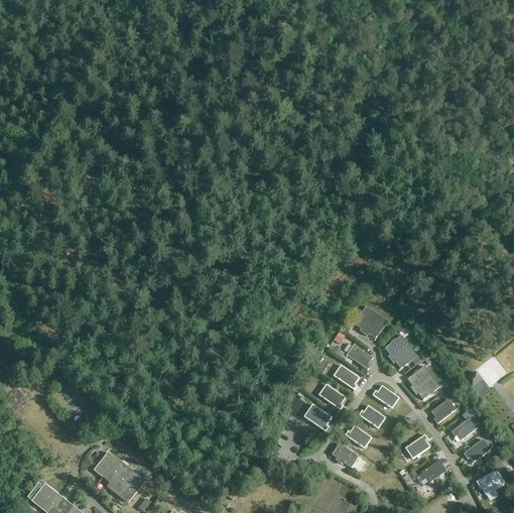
[(385,321),(363,305),(352,324),(358,328),(356,331),(365,337),(367,333),(373,337),(385,321)]
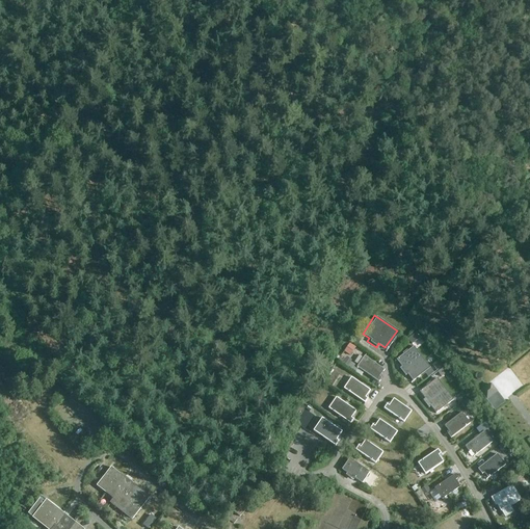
[(428,366),(412,344),(394,358),(400,365),(397,366),(403,374),(406,372),(411,378),(428,366)]
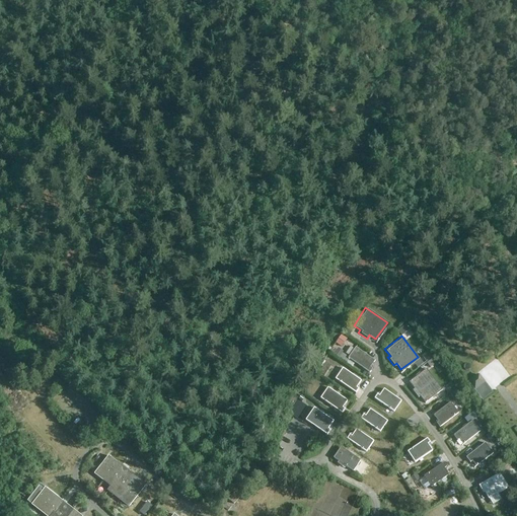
[(351,349),(355,339),(349,337),(346,347),(351,349)]
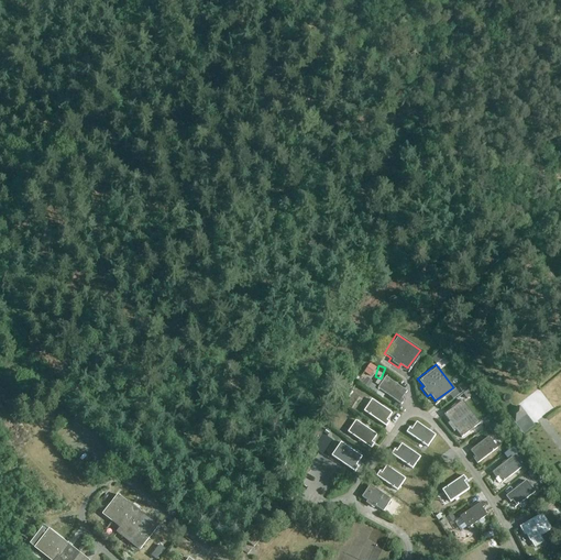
[(384,375),(376,387),(399,403),(403,398),(400,397),(405,390),(384,375)]
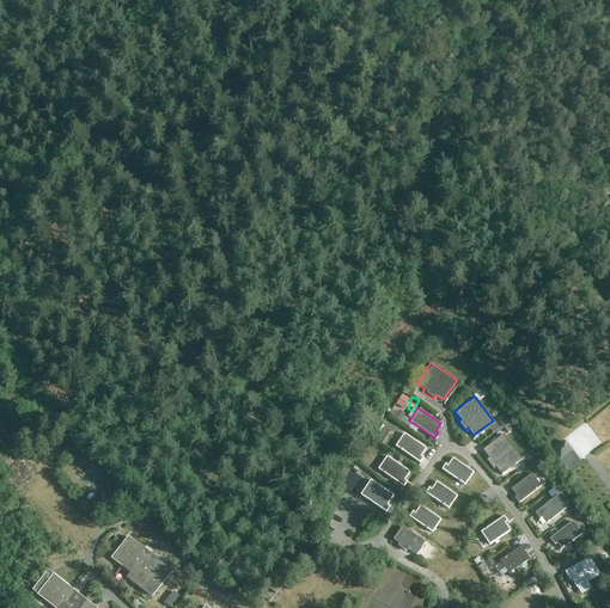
[(609,429),(595,437),(605,460),(609,458),(609,429)]
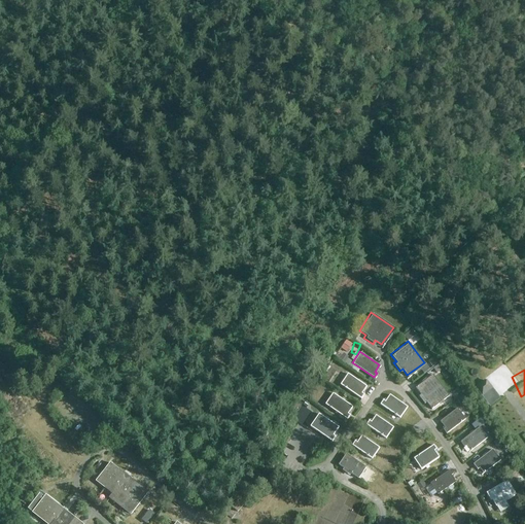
[(346,373),(339,383),(359,397),(362,393),(360,391),(364,385),(346,373)]
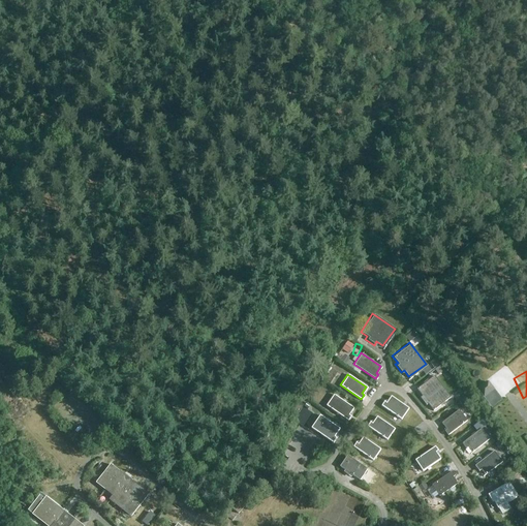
[(451,394),(434,374),(417,387),(423,394),(422,395),(427,402),(429,401),(433,407),(451,394)]
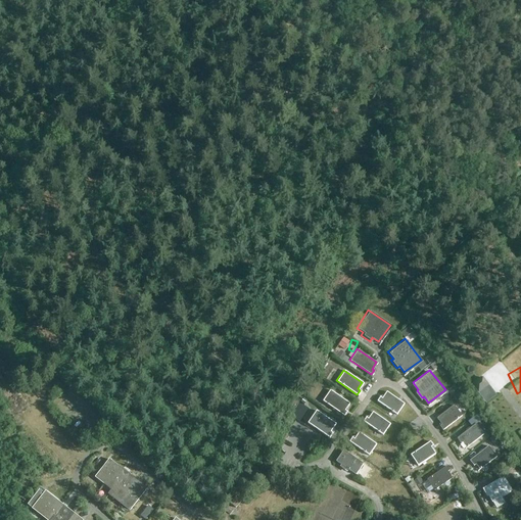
[(471,383),(476,390),(486,383),(480,376),(471,383)]
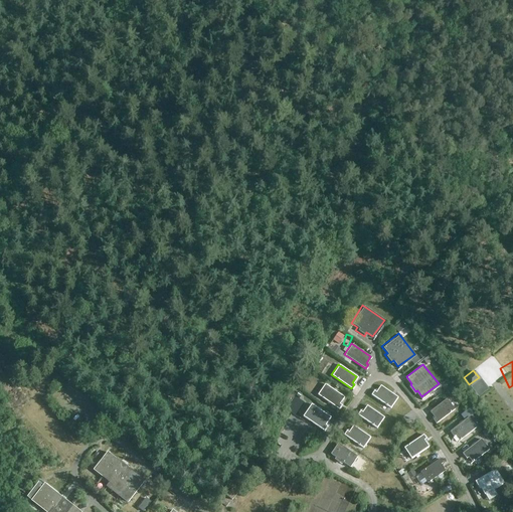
[(323,383),(317,394),(338,408),(340,404),(338,403),(343,396),(323,383)]
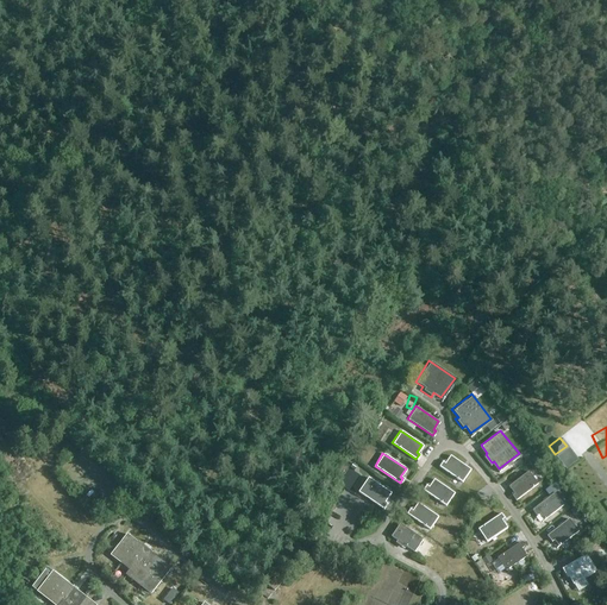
[(442,460),(438,465),(461,479),(468,467),(449,454),(444,461),(442,460)]
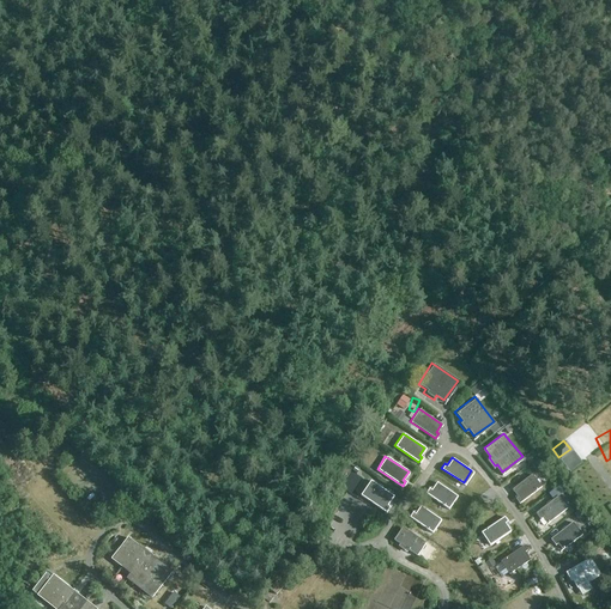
[(539,485),(530,473),(510,488),(516,495),(513,499),(516,503),(539,485)]
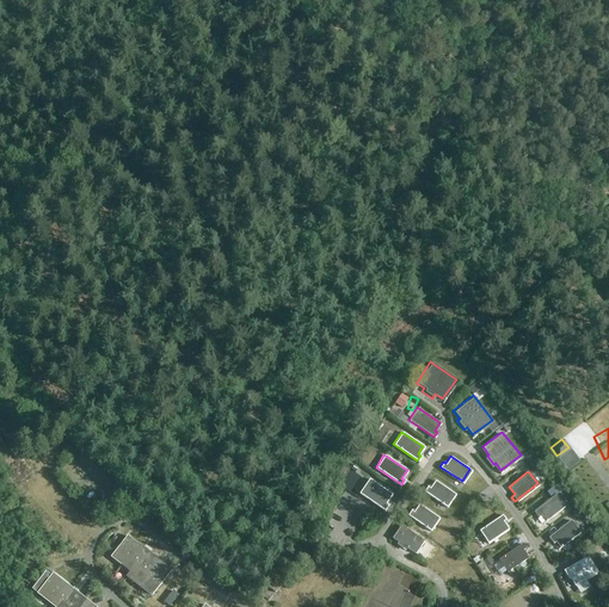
[(368,478),(358,493),(385,509),(388,505),(385,502),(392,493),(368,478)]
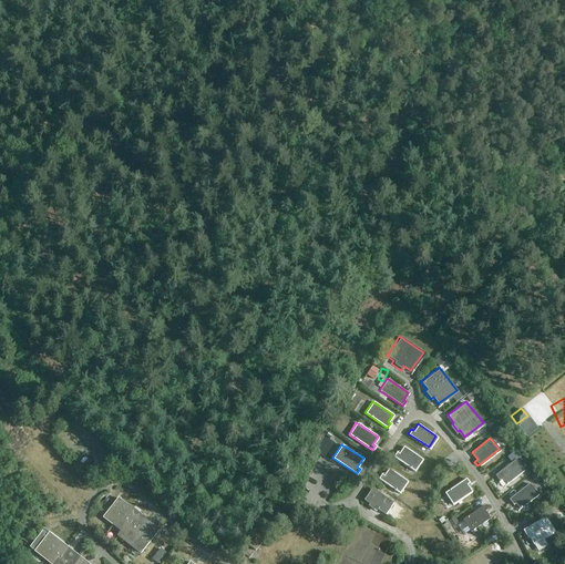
[(396,451),(392,457),(413,470),(421,458),(403,445),(399,453),(396,451)]
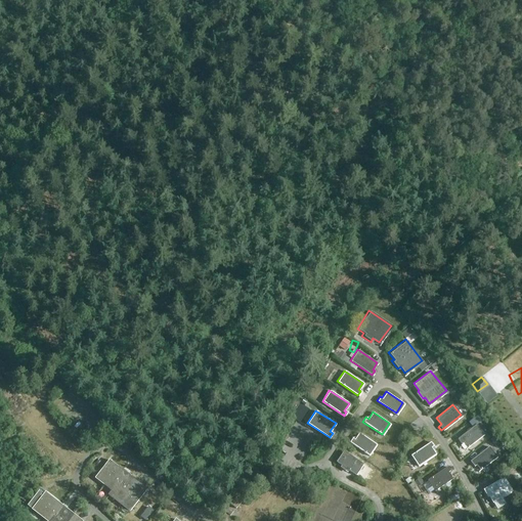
[(481,433),(474,424),(455,439),(460,443),(462,441),(466,446),(481,433)]
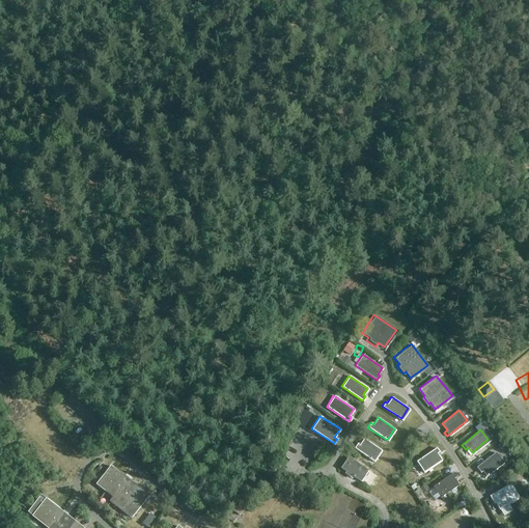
[(356,443),(353,447),(373,461),(381,449),(363,438),(359,444),(356,443)]
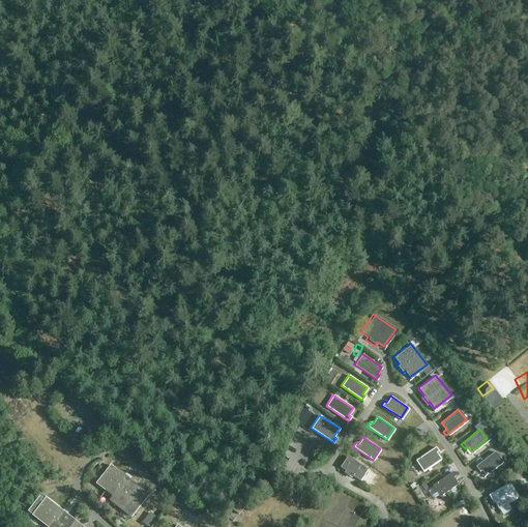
[(437,450),(434,446),(414,460),(421,471),(439,459),(435,452),(437,450)]
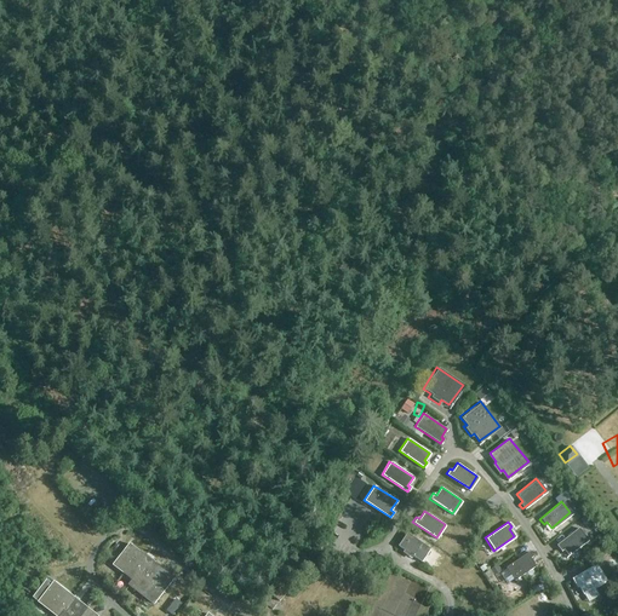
[(587,537),(577,527),(555,543),(560,550),(562,548),(567,553),(587,537)]
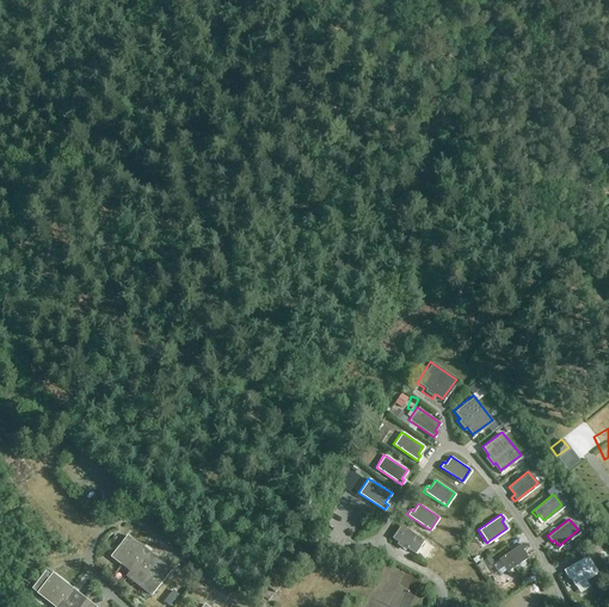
[(422,539),(399,525),(392,537),(413,551),(422,539)]
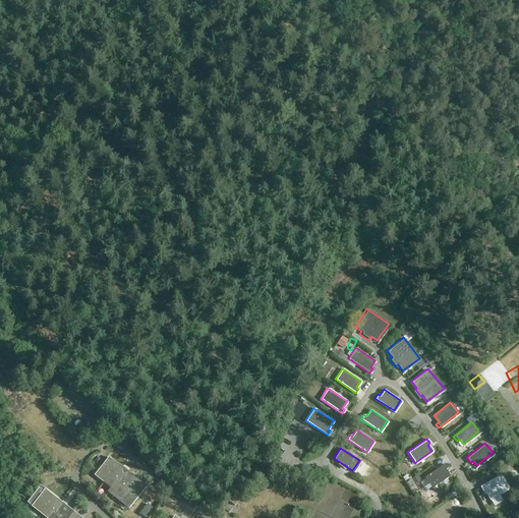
[(95,472),(103,478),(116,463),(107,456),(95,472)]
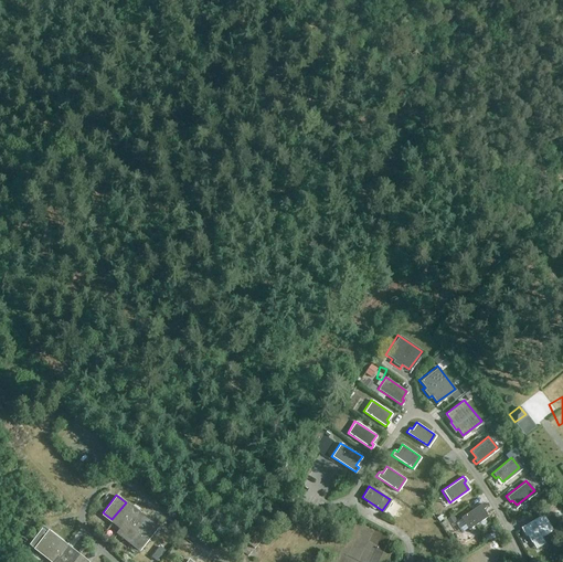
[(548,495),(541,499),(545,507),(553,501),(548,495)]
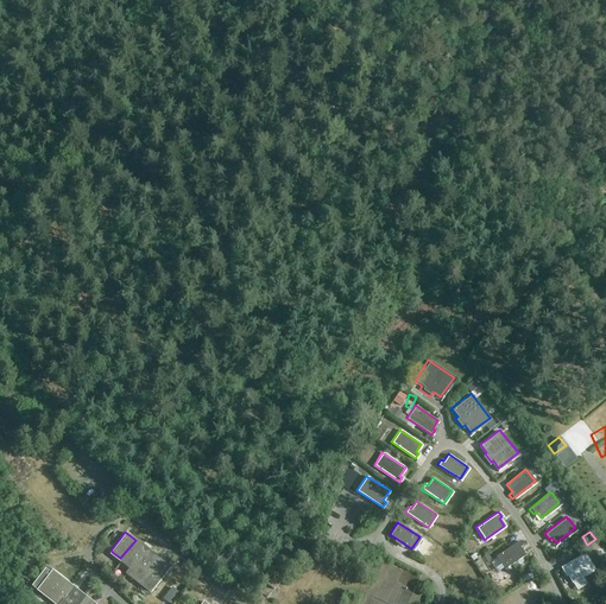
[(120,558),(130,566),(136,559),(138,560),(147,548),(136,540),(120,558)]
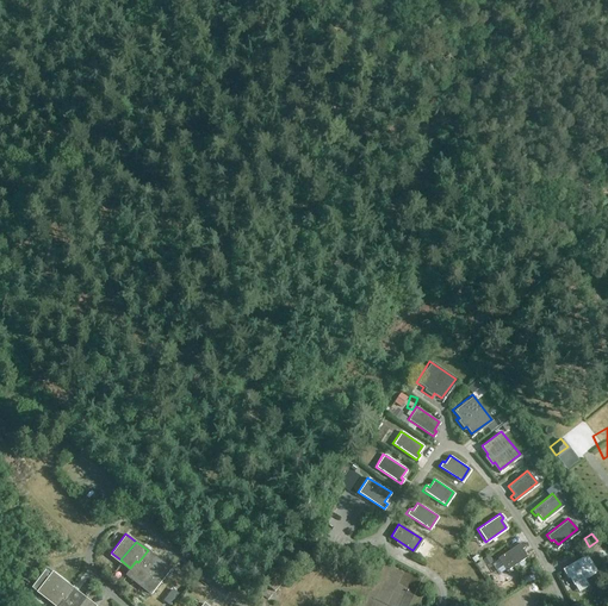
[(519,542),(496,558),(504,570),(526,556),(520,549),(522,548),(519,542)]
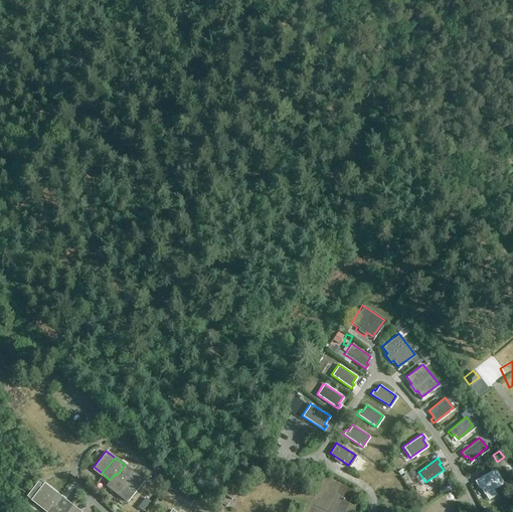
[(107,484),(118,493),(134,473),(125,465),(117,475),(115,474),(110,480),(107,484)]
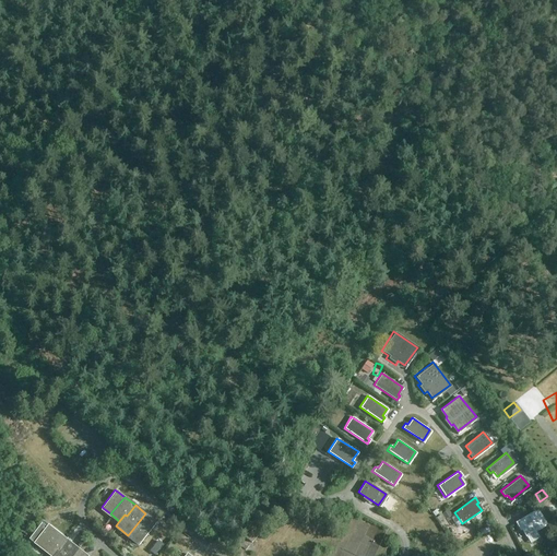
[(547,522),(538,507),(517,520),(522,528),(526,535),(547,522)]
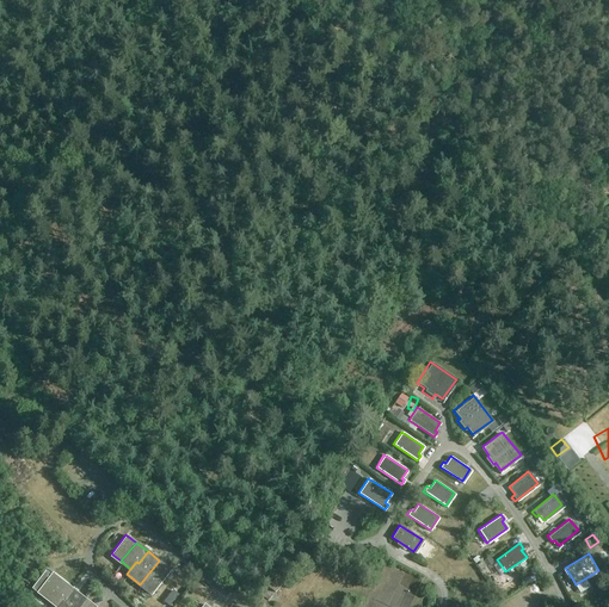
[(170,569),(159,561),(140,584),(151,593),(170,569)]
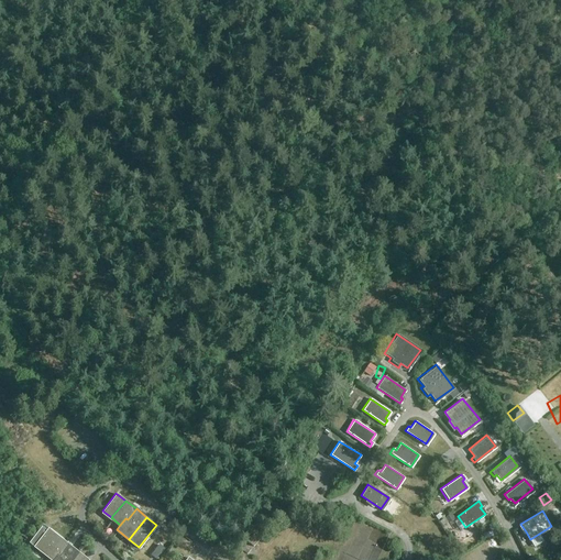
[(41,524),(28,540),(51,559),(56,551),(58,553),(67,544),(46,527),(45,528),(41,524)]
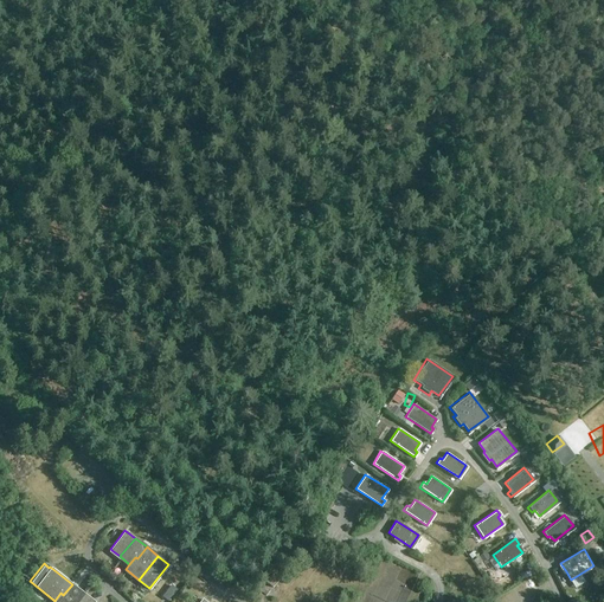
[(526,599),(544,591),(537,574),(519,581),(526,599)]
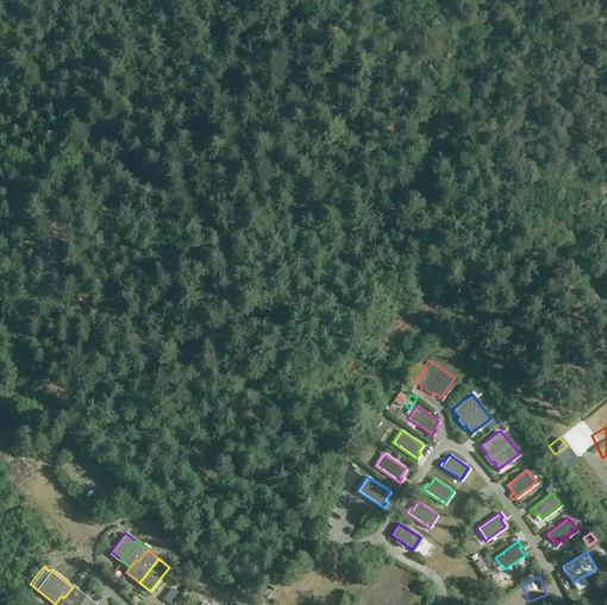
[(55,604),(54,604),(75,604),(82,596),(73,587),(63,598),(61,596),(55,604)]
